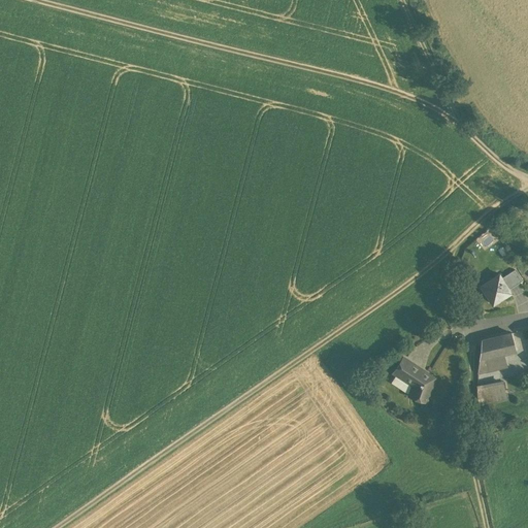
[(515,270),(501,278),(508,290),(522,282),(515,270)]
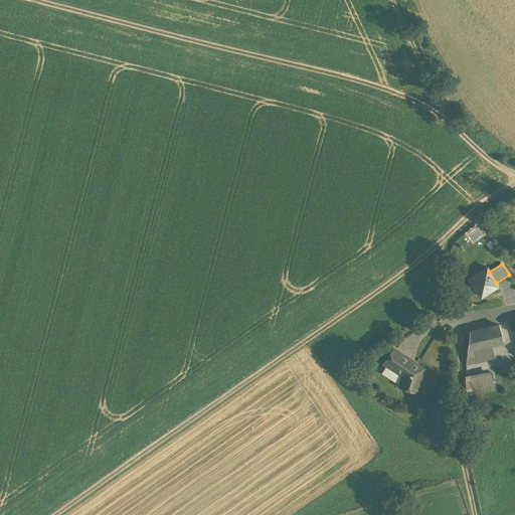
[(487,269),(486,268),(474,276),(477,281),(472,284),(480,297),(488,292),(487,291),(490,289),(491,290),(498,285),(489,272),(487,269)]
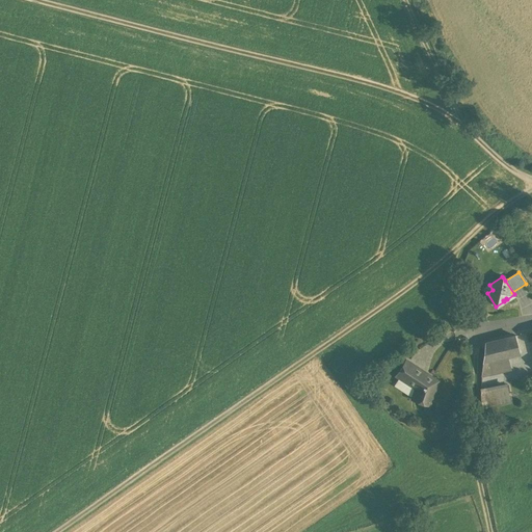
[(514,337),(484,344),(482,362),(507,356),(520,354),(514,337)]
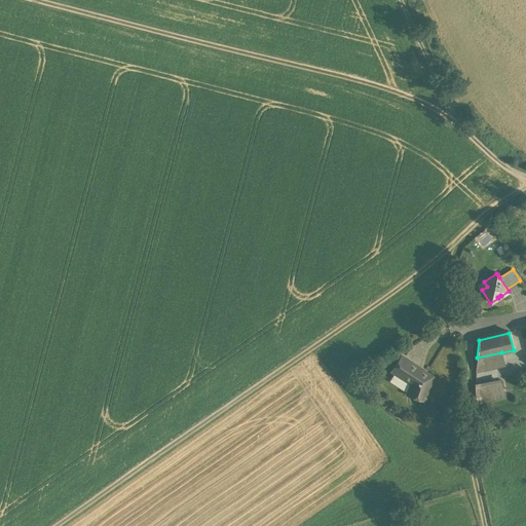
[(501,352),(477,358),(476,373),(505,366),(501,352)]
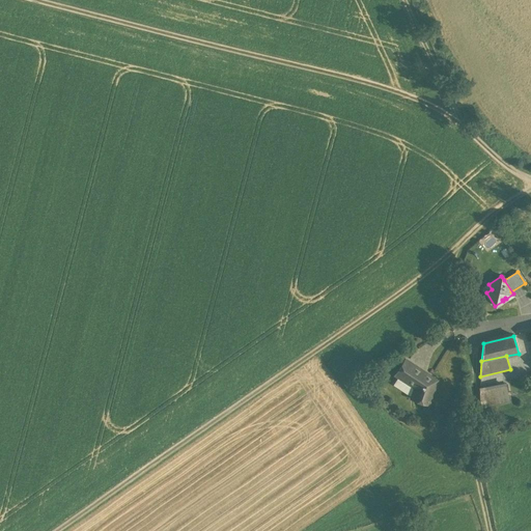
[(436,381),(421,375),(422,371),(407,361),(397,375),(398,376),(393,385),(413,397),(412,399),(427,404),(436,381)]
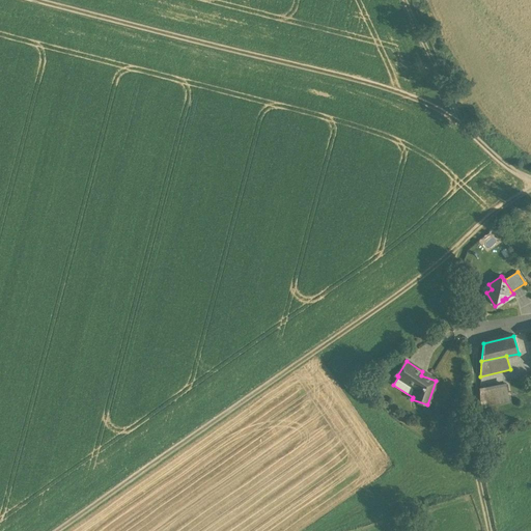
[(504,386),(498,387),(501,404),(508,403),(504,386)]
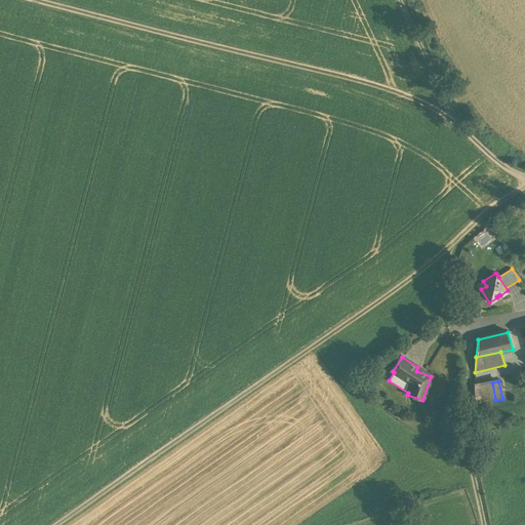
[(492,382),(474,386),(475,404),(495,400),(492,382)]
